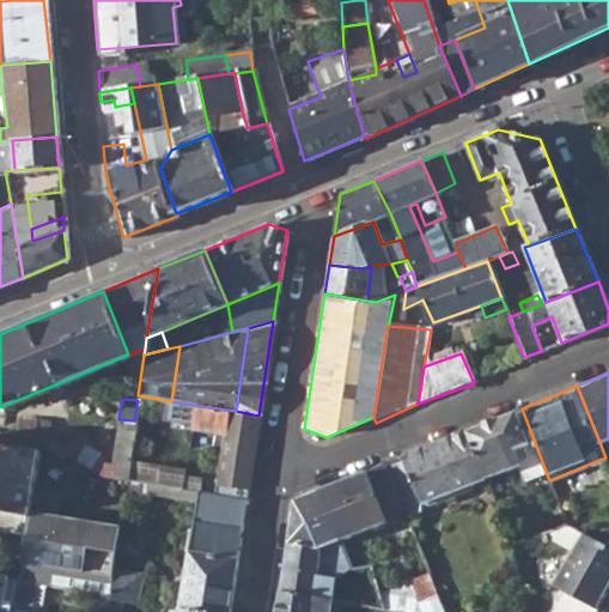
[(190,426),(211,430),(221,431),(215,483),(247,488),(259,416),(236,411),(194,405),(190,426)]
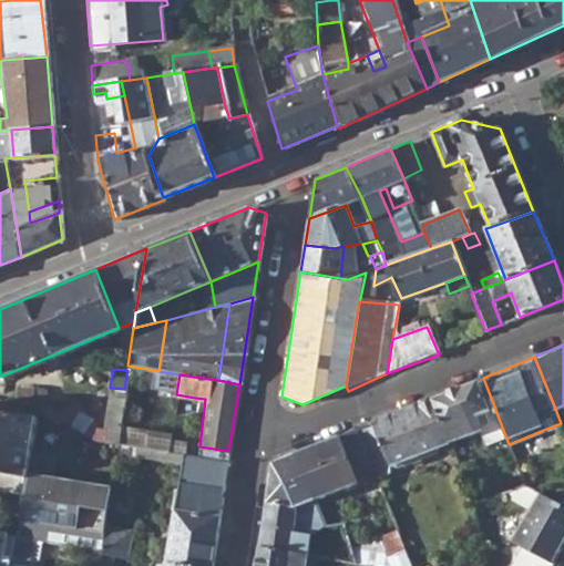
[(450,441),(468,486),(477,483),(474,479),(478,476),(462,436),(480,429),(474,414),(488,409),(477,380),(432,398),(450,441)]
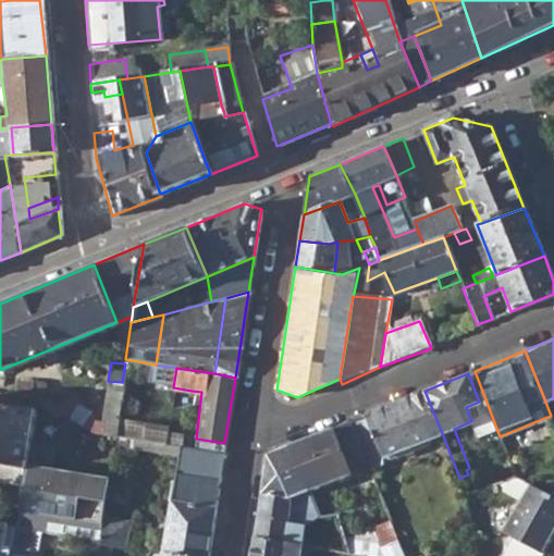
[(15,395),(29,397),(32,381),(19,380),(15,395)]
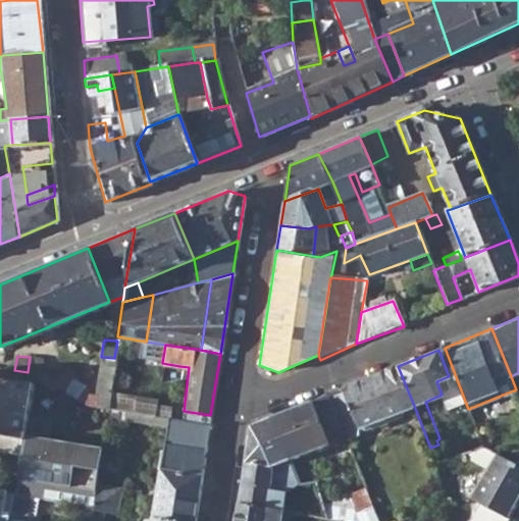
[(40,359),(30,357),(28,372),(38,373),(40,359)]
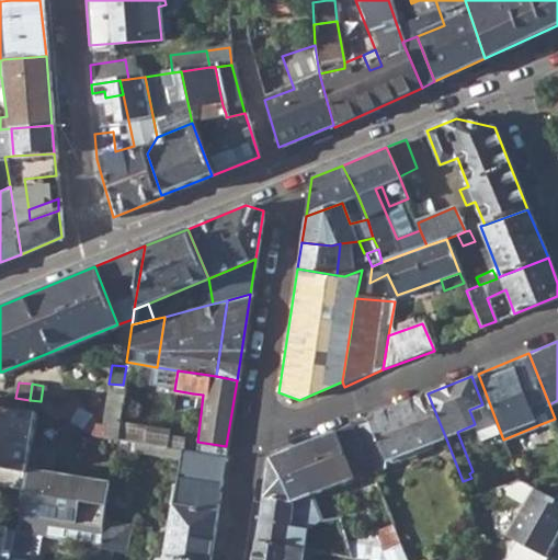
[(109,384),(106,399),(121,402),(123,385),(109,384)]
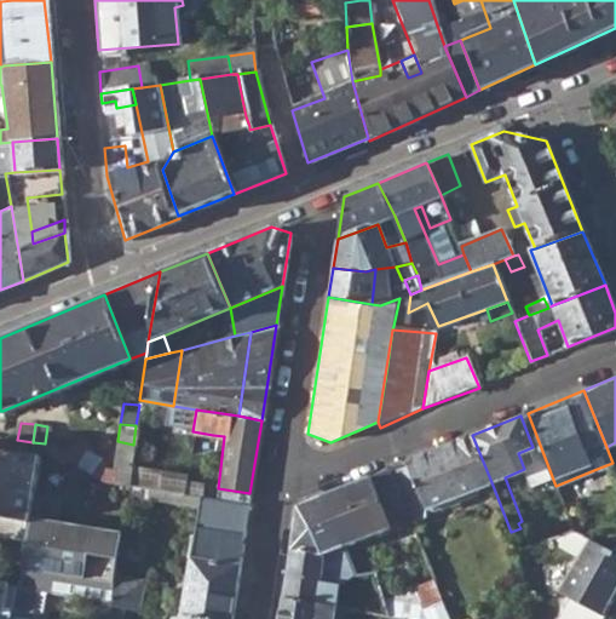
[(207,487),(218,488),(224,436),(213,435),(207,487)]
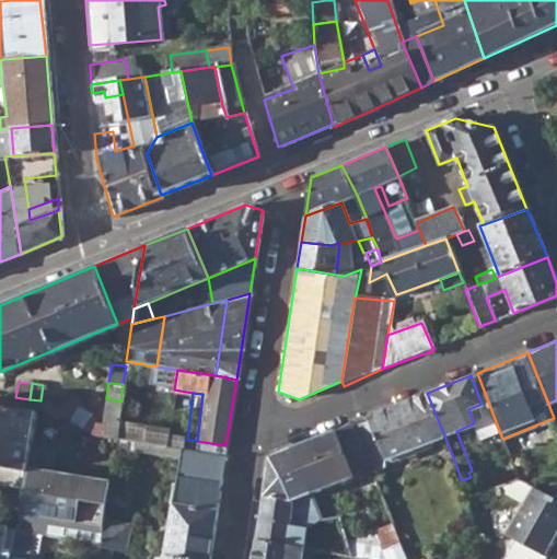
[(370,465),(444,435),(427,393),(352,422),(370,465)]
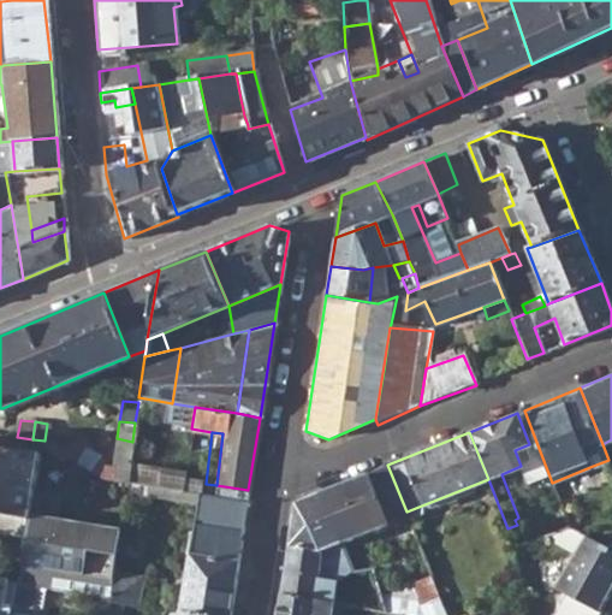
[(82,466),(91,469),(99,455),(60,433),(52,447),(82,466)]
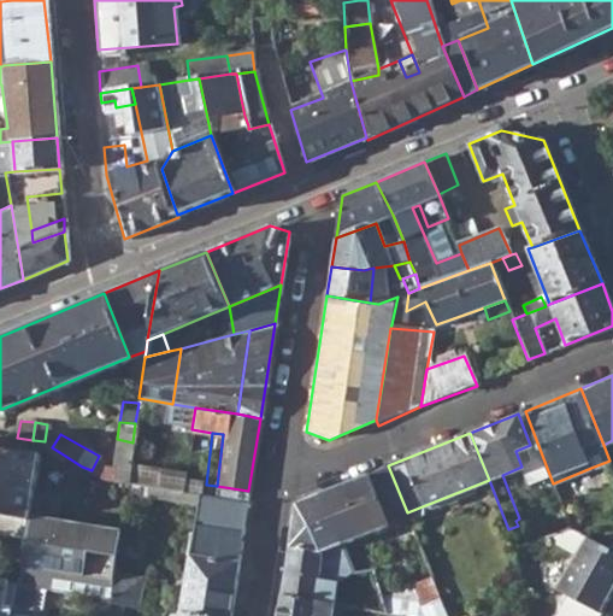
[(112,468),(101,465),(100,474),(128,484),(129,469),(133,443),(117,439),(112,468)]
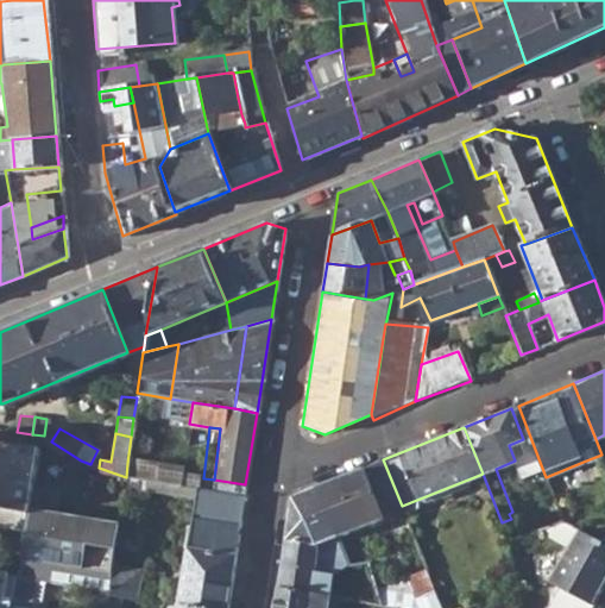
[(39,449),(0,442),(0,507),(1,507),(0,512),(0,521),(21,526),(24,511),(56,515),(60,488),(33,484),(39,449)]
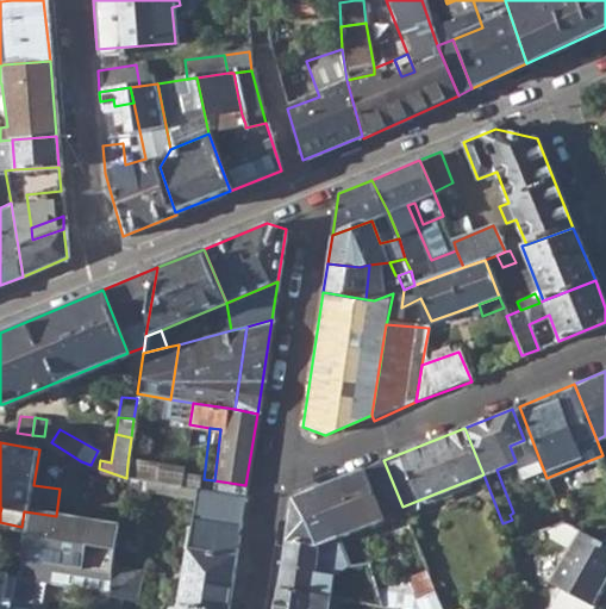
[(91,465),(99,468),(100,460),(100,453),(98,451),(91,465)]
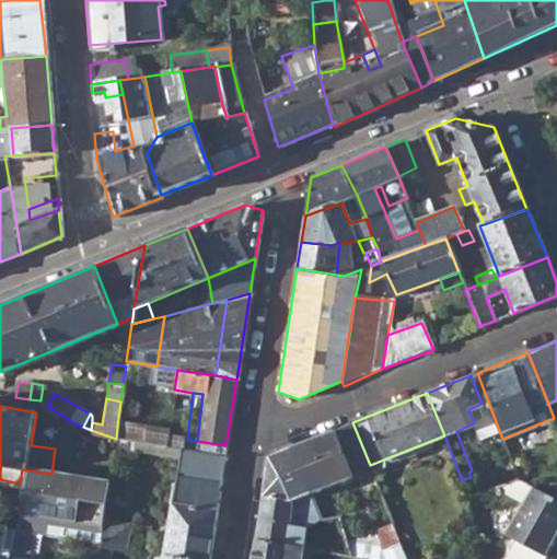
[(289,447),(311,492),(371,468),(370,465),(352,422),(289,447)]
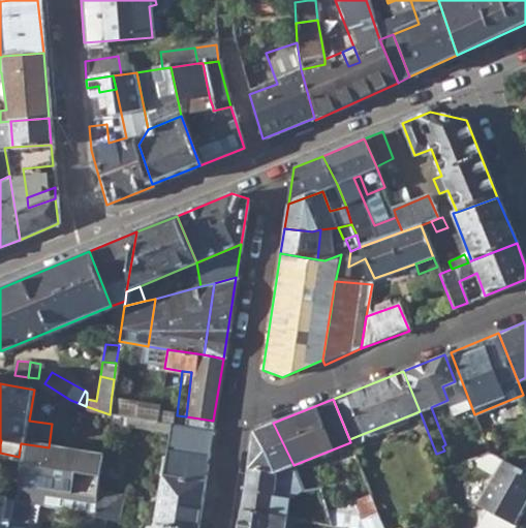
[(141,405),(111,402),(110,414),(164,423),(167,412),(141,405)]
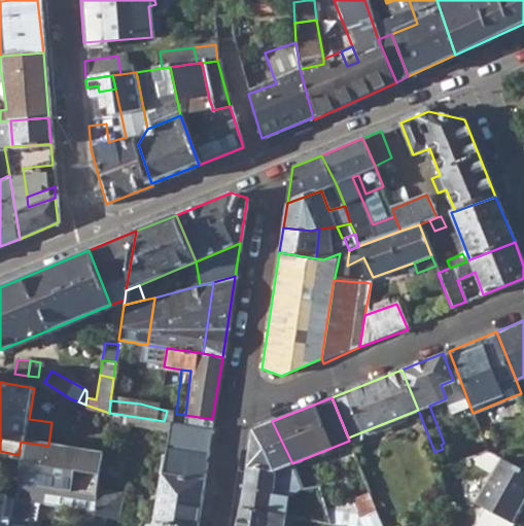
[(151,522),(180,525),(195,525),(211,427),(169,421),(151,522)]
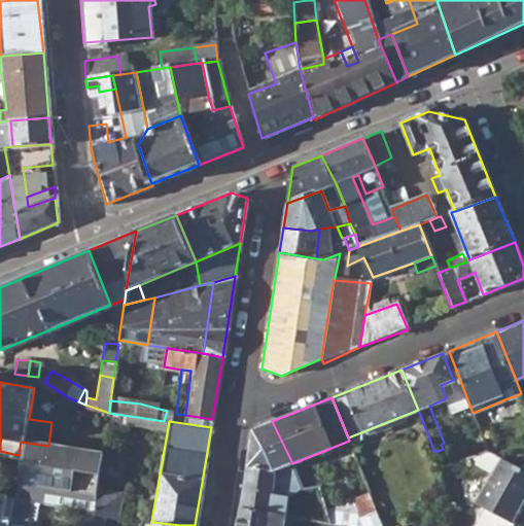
[(284,516),(309,519),(310,513),(291,511),(292,498),(275,495),(273,481),(276,483),(297,475),(292,463),(272,421),(252,429),(240,509),(284,516)]
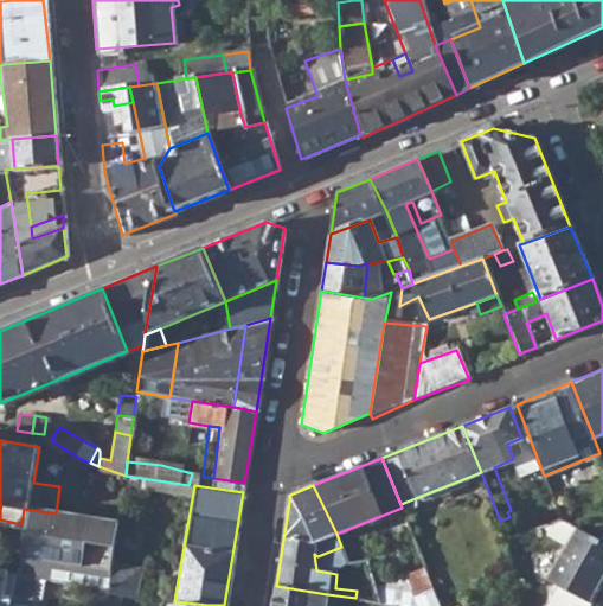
[(56,514),(24,509),(21,524),(20,533),(27,534),(20,572),(34,574),(88,584),(107,587),(110,562),(117,522),(56,514)]
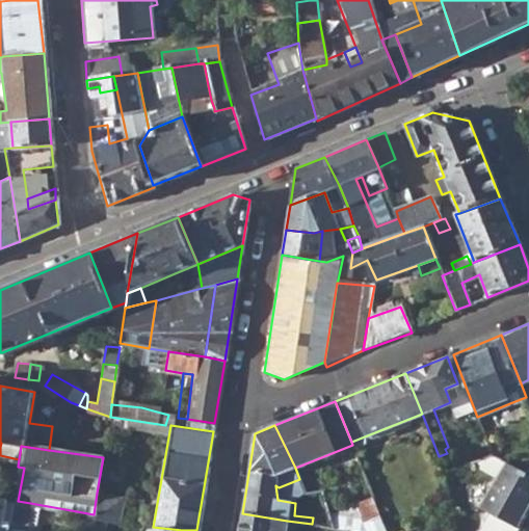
[(452,468),(447,453),(439,456),(445,470),(452,468)]
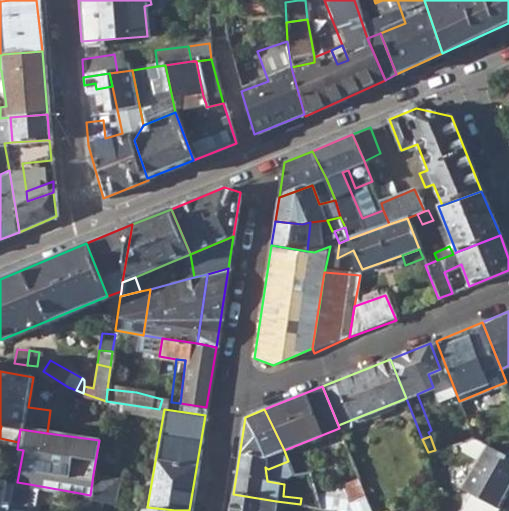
[(458,510),(494,510),(508,484),(508,455),(474,437),(457,442),(460,452),(477,458),(462,487),(470,491),(458,510)]
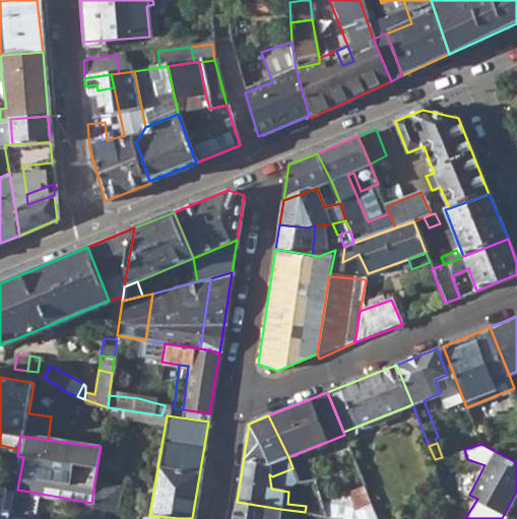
[(314,513),(327,515),(323,504),(315,479),(301,483),(314,513)]
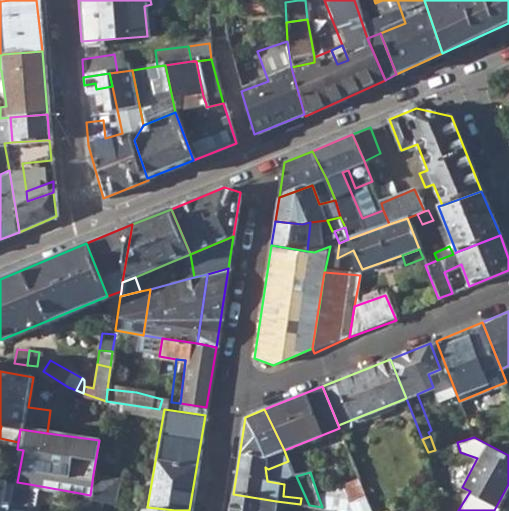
[(99,499),(122,503),(123,495),(116,493),(118,478),(93,474),(90,495),(89,498),(99,499)]
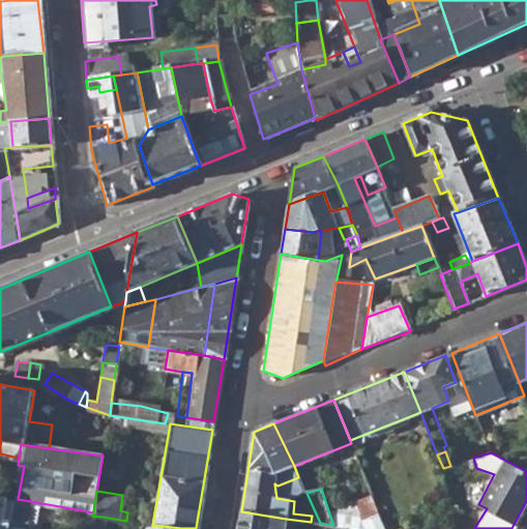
[(27,523),(30,501),(18,499),(0,496),(0,528),(8,528),(10,520),(27,523)]
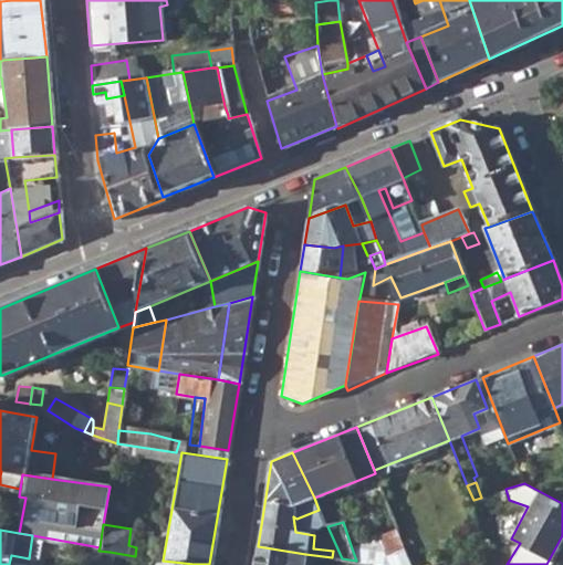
[(382,535),(391,556),(405,551),(397,530),(382,535)]
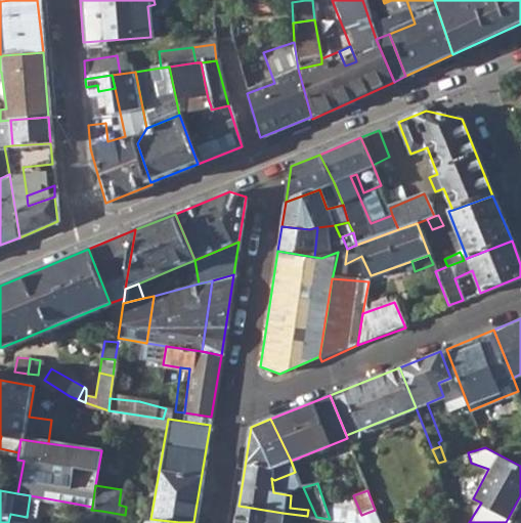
[(74,516),(89,520),(91,510),(92,507),(76,504),(74,516)]
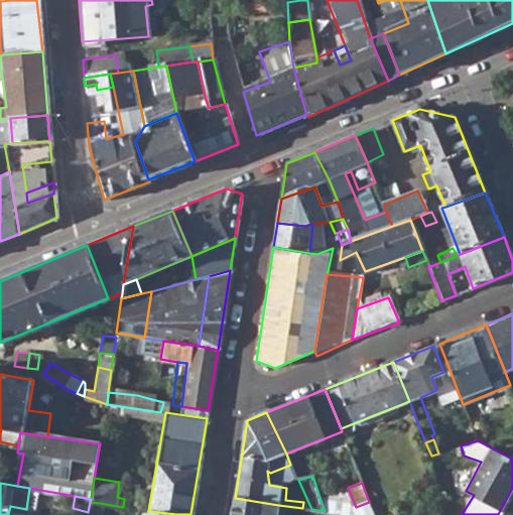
[(276,514),(278,505),(235,498),(232,514),(276,514)]
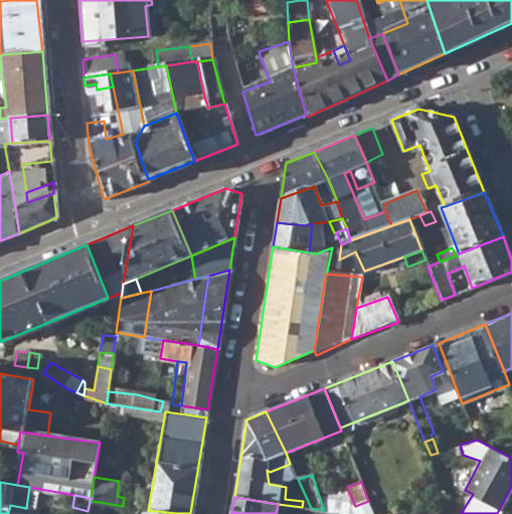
[(355,506),(320,499),(324,510),(349,513),(373,513),(368,501),(355,506)]
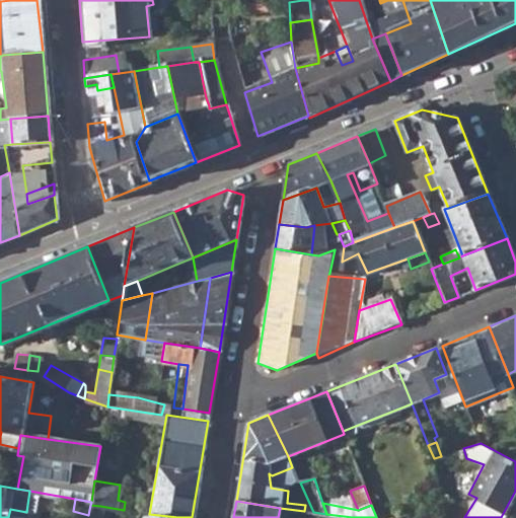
[(98,517),(100,506),(90,505),(88,515),(87,517),(98,517)]
